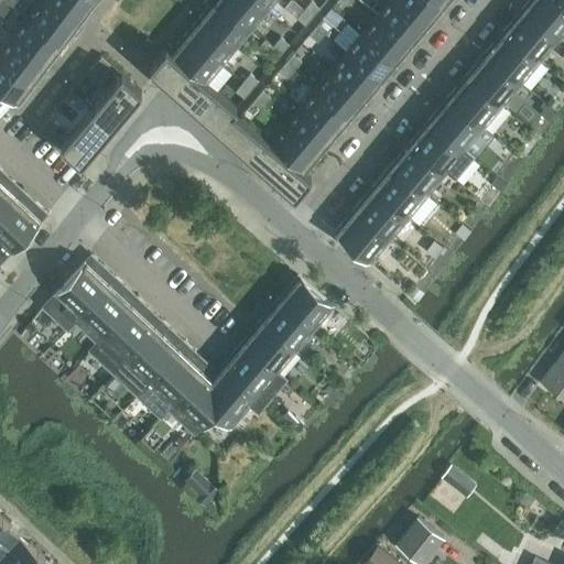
[(0,0),(0,12),(6,18),(14,7),(12,6),(4,0),(0,0)]
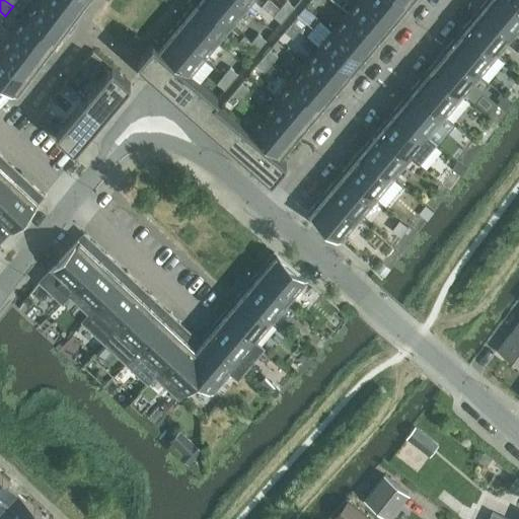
[(40,0),(35,0),(24,15),(59,42),(60,40),(58,39),(63,31),(65,33),(72,23),(40,0)]
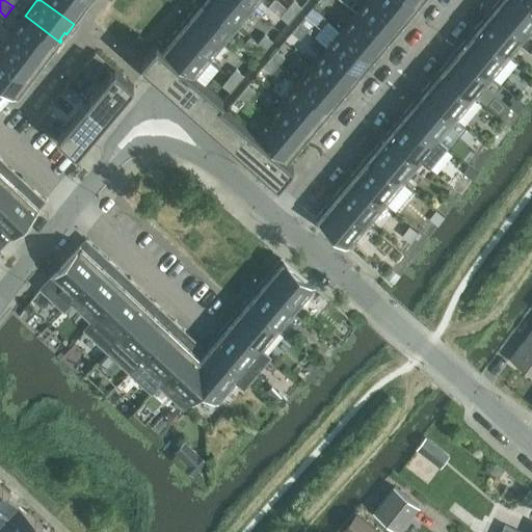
[(78,0),(41,0),(74,24),(75,23),(73,22),(78,15),(80,16),(87,6),(78,0)]
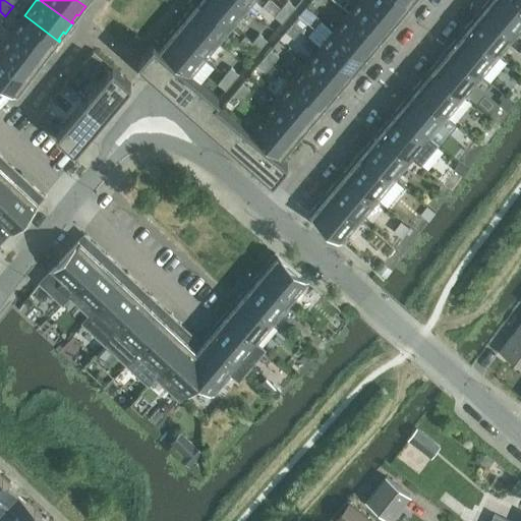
[(191,11),(187,15),(219,43),(233,25),(203,0),(199,0),(199,1),(198,0),(197,0),(189,9),(191,11)]
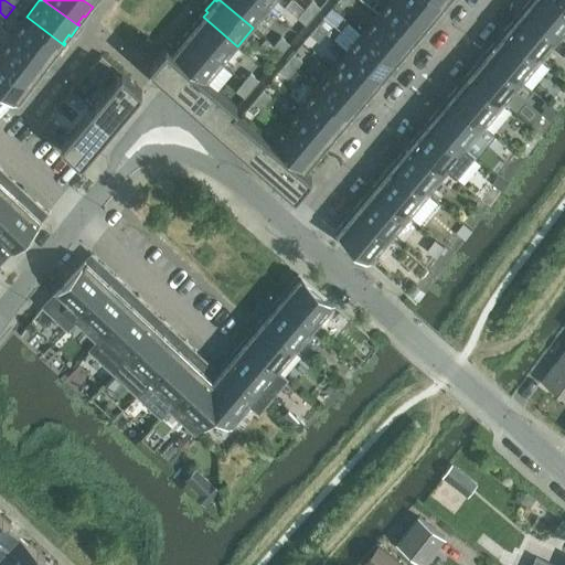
[(220,0),(253,28),(268,9),(257,0),(220,0)]
